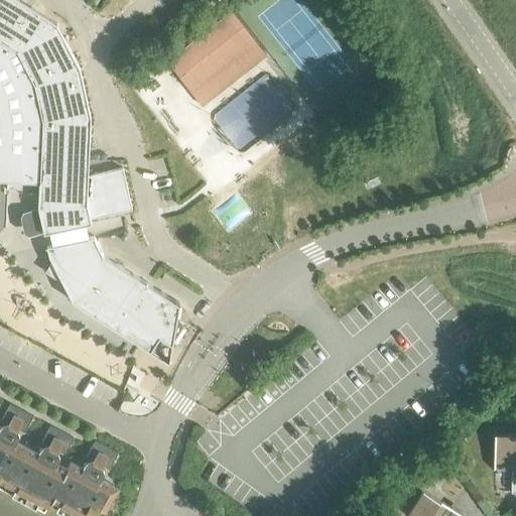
[(40,120),(38,181),(37,207),(42,232),(90,222),(89,217),(131,207),(122,166),(87,174),(90,115),(79,67),(63,36),(55,22),(19,0),(0,0),(0,40),(16,51),(20,60),(32,84),(40,120)]
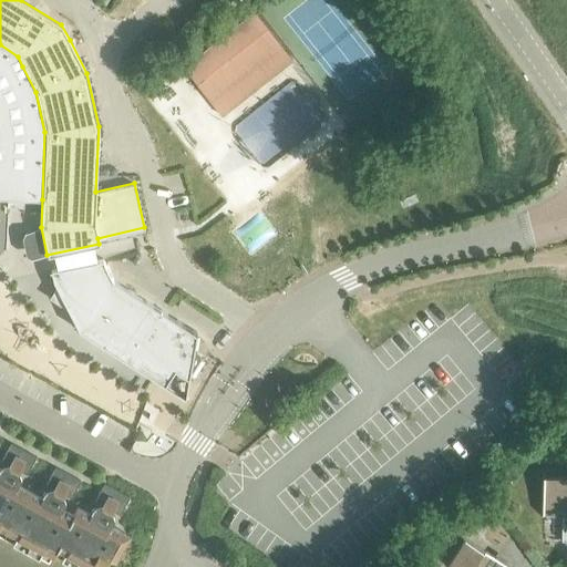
[(254,10),(182,65),(204,93),(222,115),(292,60),(254,10)]
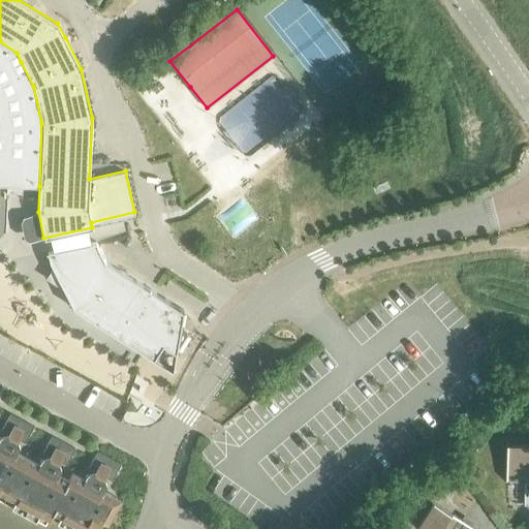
[(22,186),(39,186),(41,123),(33,86),(21,62),(17,53),(0,41),(0,184),(6,185),(6,192),(13,192),(22,193),(22,186)]
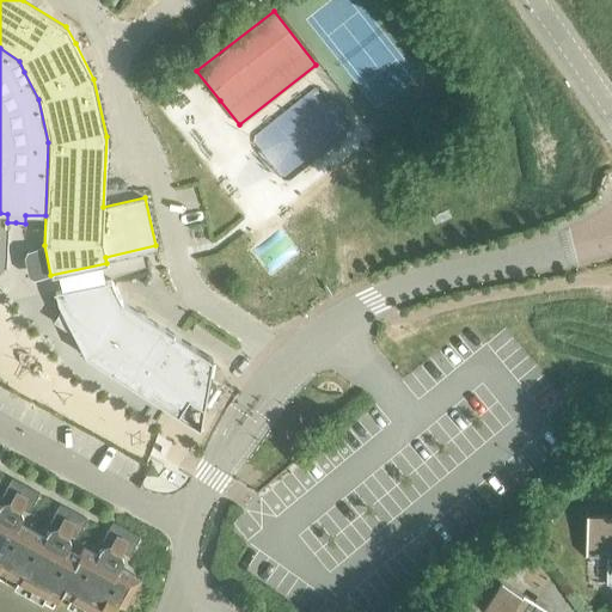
[(188,421),(200,428),(201,415),(203,403),(215,385),(208,380),(212,359),(121,301),(111,282),(111,279),(83,285),(54,292),(56,303),(84,355),(188,421)]
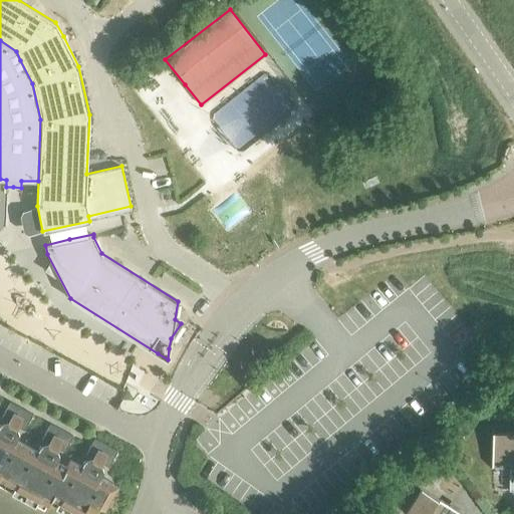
[(140,374),(132,370),(126,380),(135,384),(140,374)]
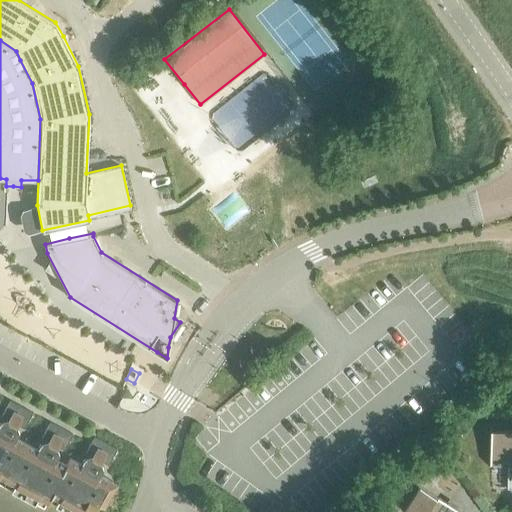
[(6,407),(1,416),(8,420),(13,411),(6,407)]
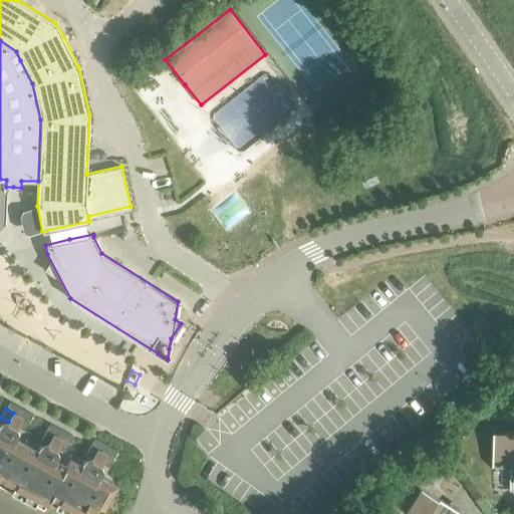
[(21,417),(16,426),(24,430),(28,421),(21,417)]
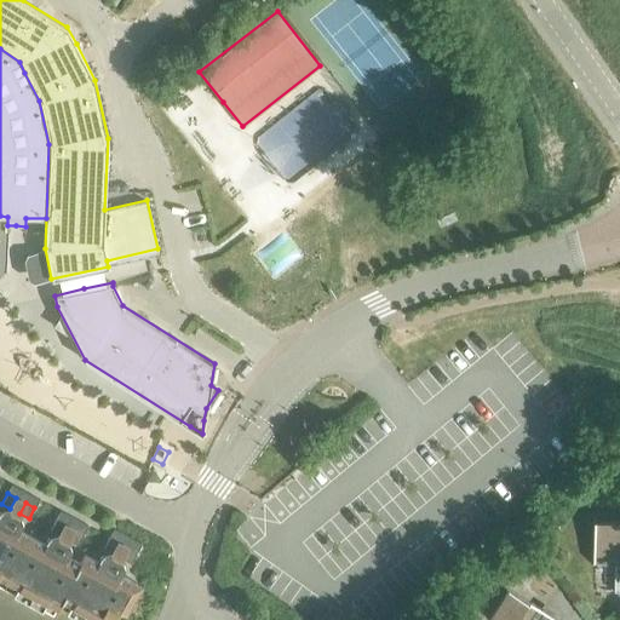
[(56,520),(50,529),(58,534),(64,523),(56,520)]
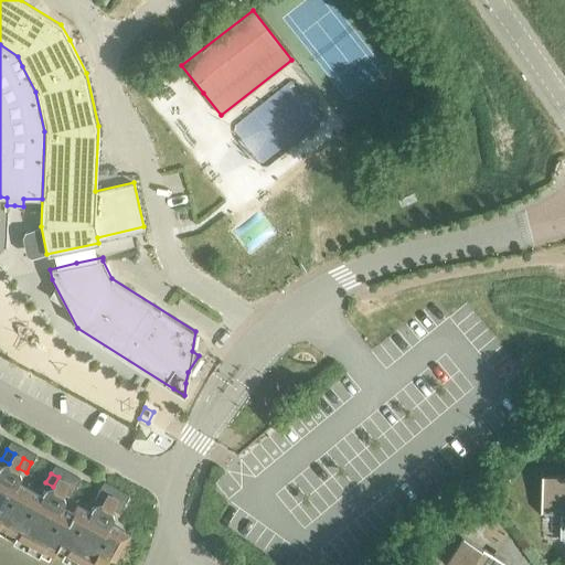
[(558,539),(564,537),(564,475),(540,475),(540,512),(558,512),(558,539)]
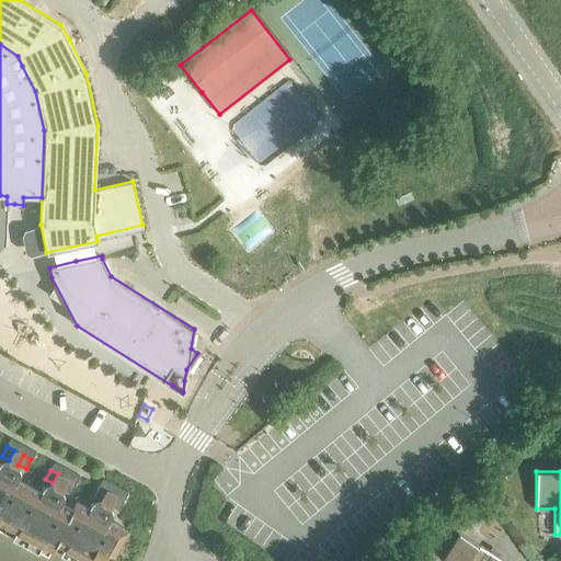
[(0,523),(7,526),(29,487),(7,474),(0,487),(0,523)]
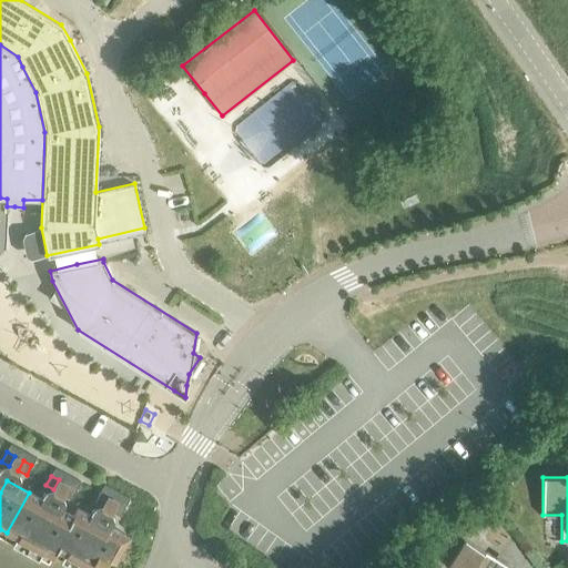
[(68,485),(62,495),(70,499),(75,489),(68,485)]
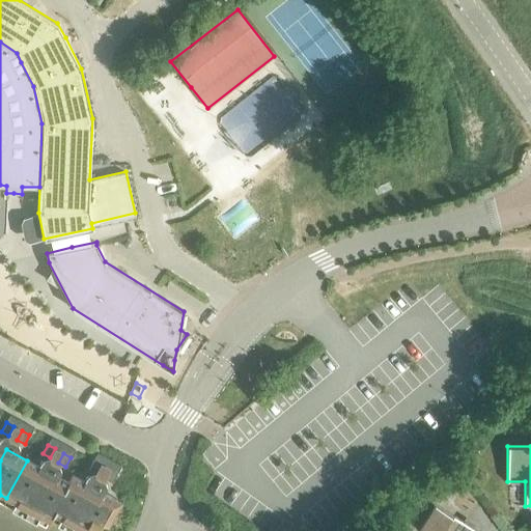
[(93,459),(88,469),(95,473),(101,464),(93,459)]
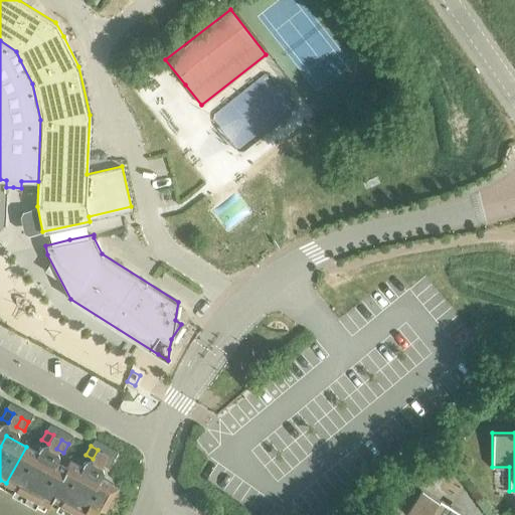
[(26,494),(46,457),(26,447),(6,483),(26,494)]
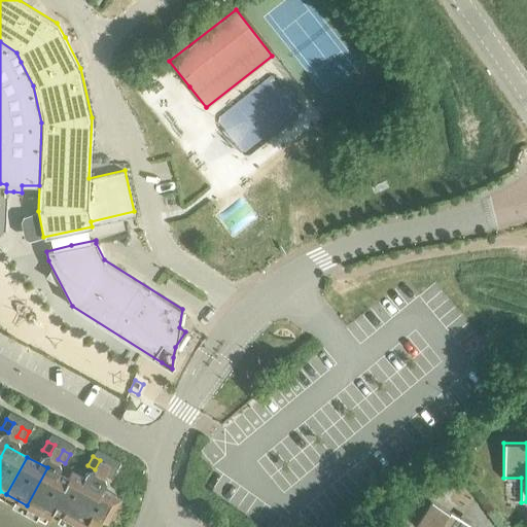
[(108,465),(103,475),(111,478),(115,469),(108,465)]
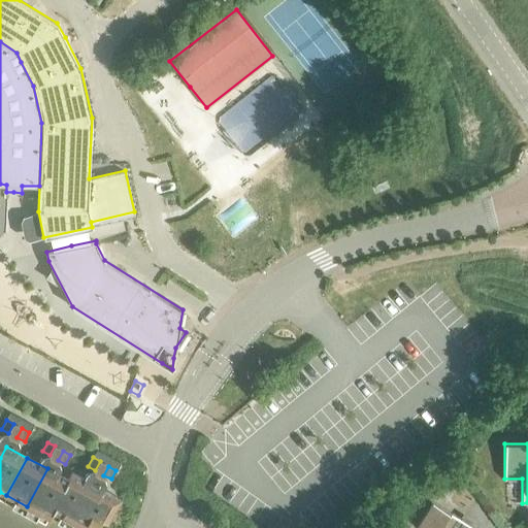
[(68,480),(67,480),(47,468),(27,506),(50,519),(53,512),(52,510),(68,480)]
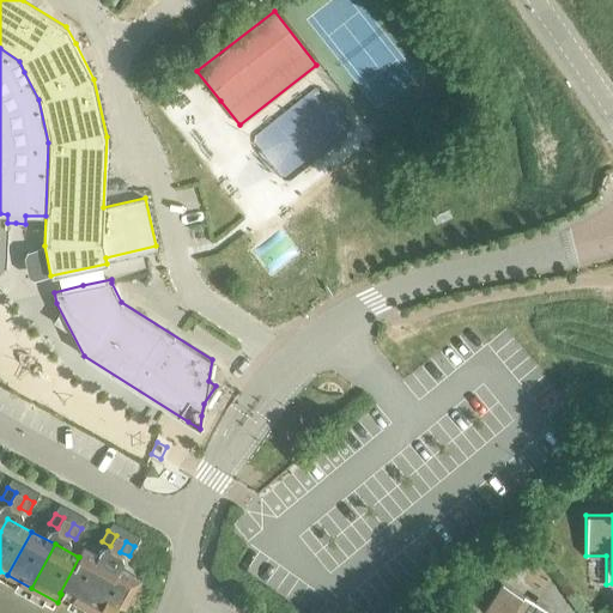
[(84,606),(108,562),(83,548),(78,557),(79,557),(60,593),(61,594),(84,606)]
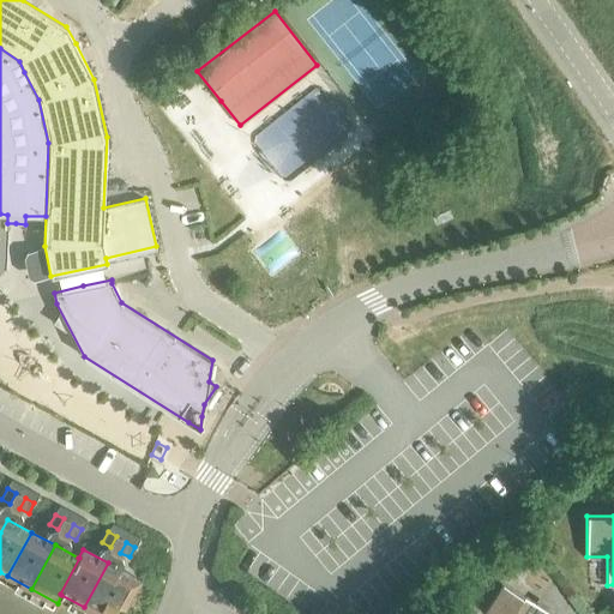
[(505,561),(512,573),(531,561),(524,549),(505,561)]
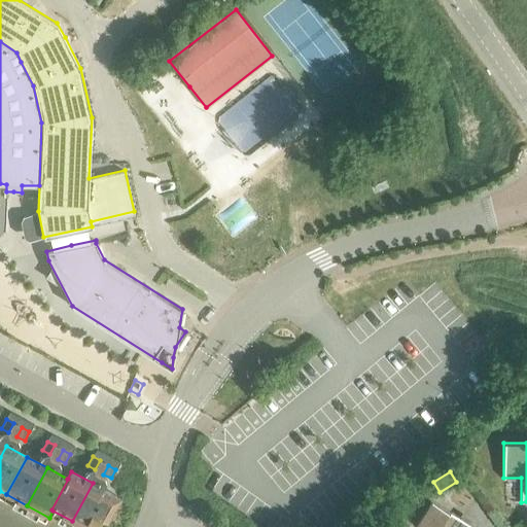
[(93,483),(72,521),(83,526),(97,526),(114,494),(93,483)]
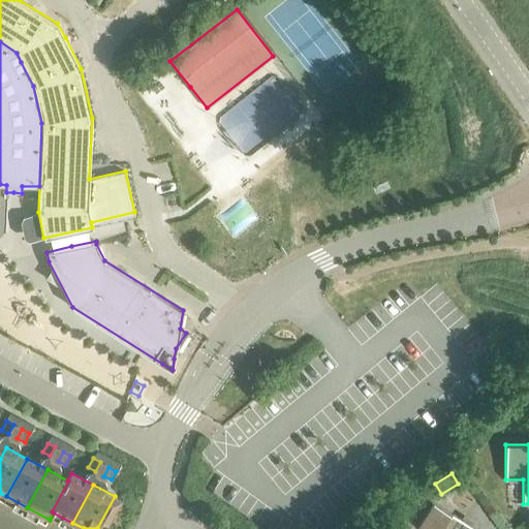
[(475,528),(433,501),(416,527),(418,528),(475,528)]
